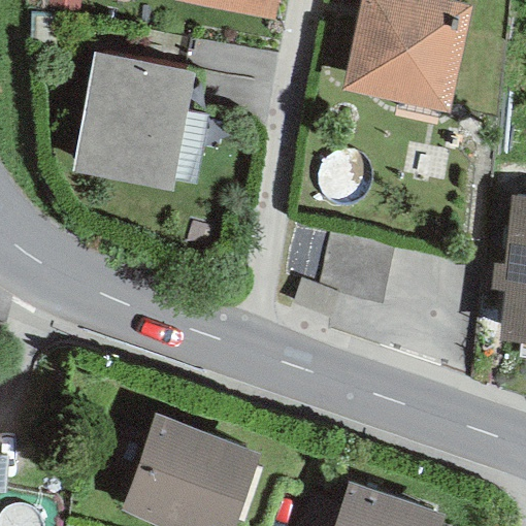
[(173,0),(274,20),(278,0),(173,0)]
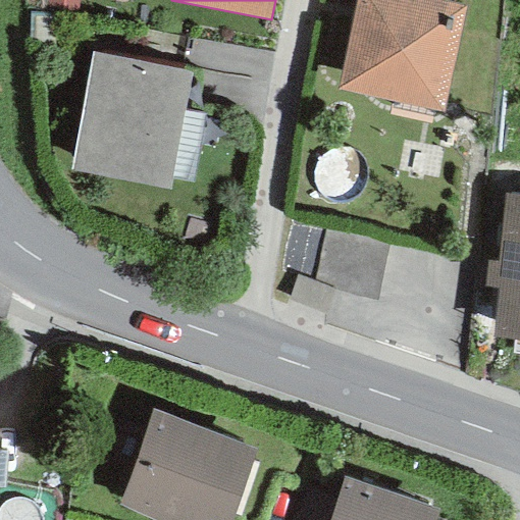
[(358,0),(339,88),(445,110),(467,5),(443,0),(358,0)]
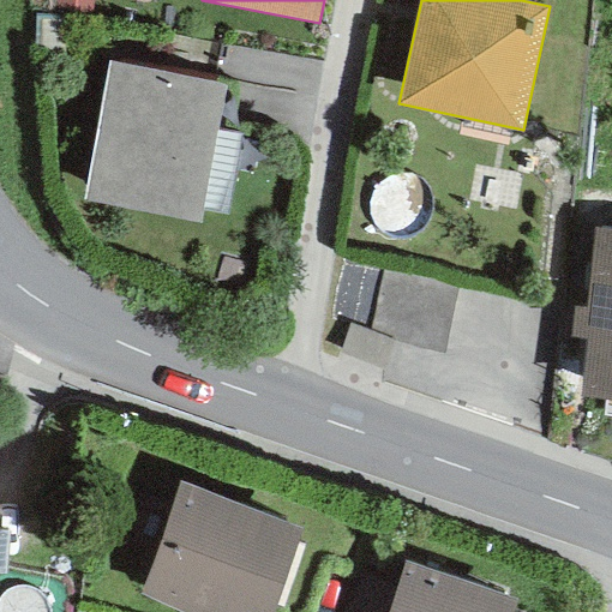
[(227,84),(109,60),(84,198),(201,221),(203,208),(217,129),(227,84)]
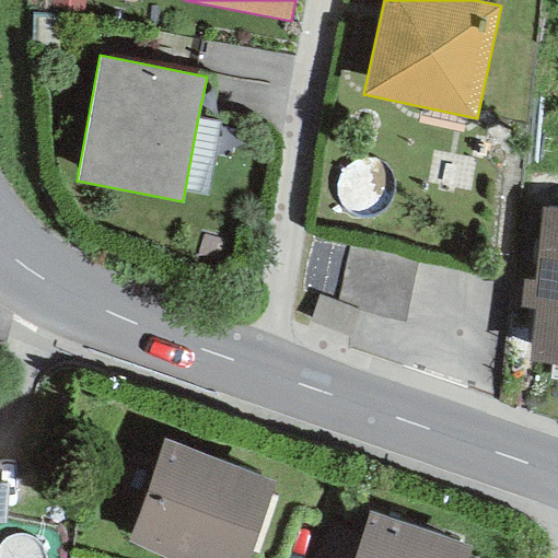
[(185,189),(209,194),(222,121),(198,117),(185,189)]
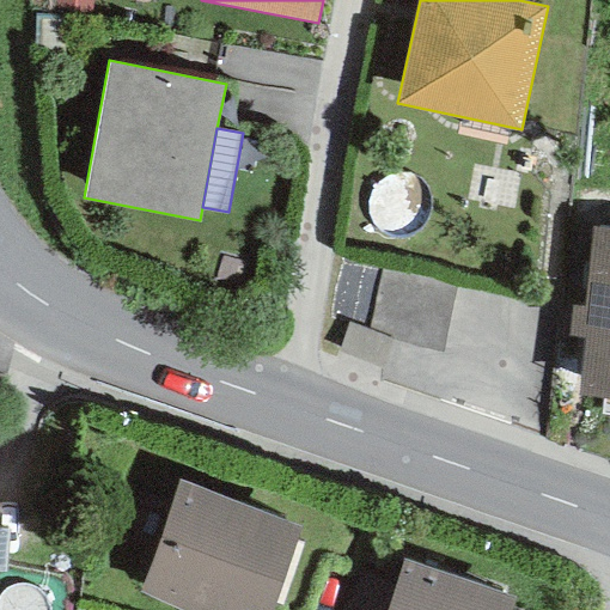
[(586,337),(580,394),(607,396),(604,413),(609,413),(609,229),(596,227),(587,306),(573,305),(569,336),(586,337)]
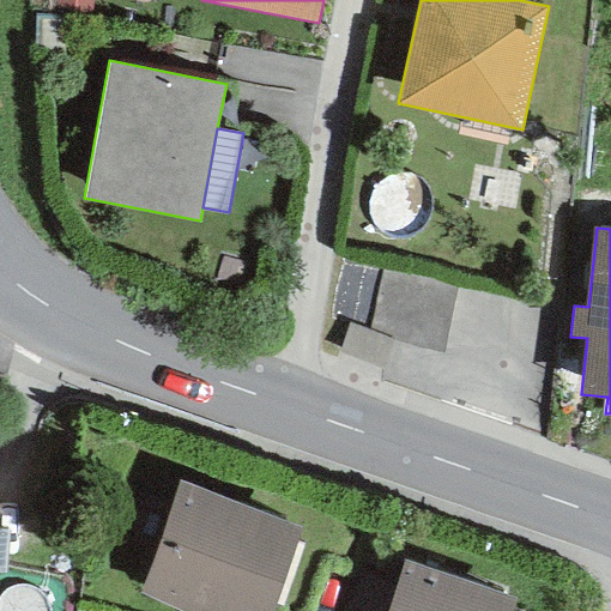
[(448,327),(459,277),(388,261),(377,313),(448,327)]
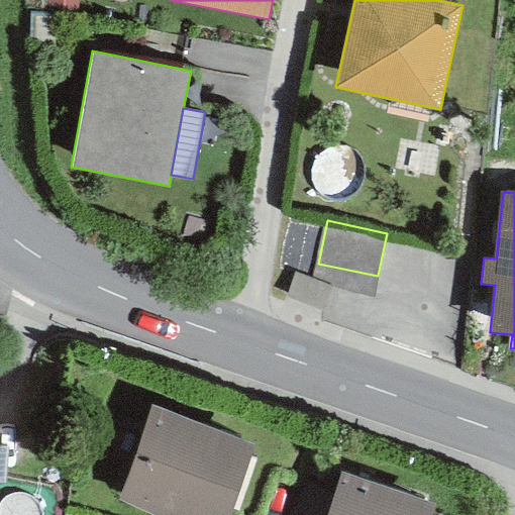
[(153,404),(119,500),(157,514),(171,514),(172,514),(173,514),(229,514),(255,441),(153,404)]
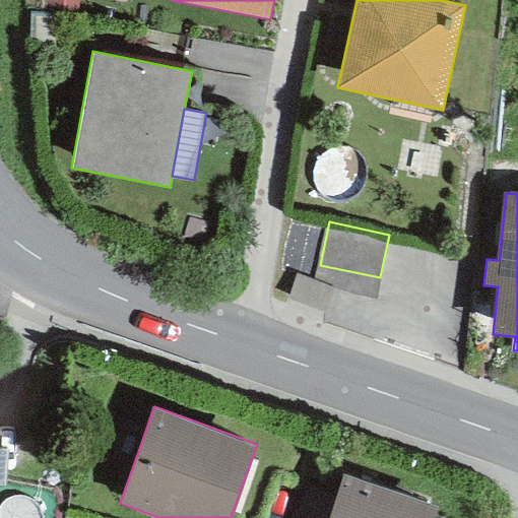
[(435,517),(440,505),(342,472),(327,517),(435,517)]
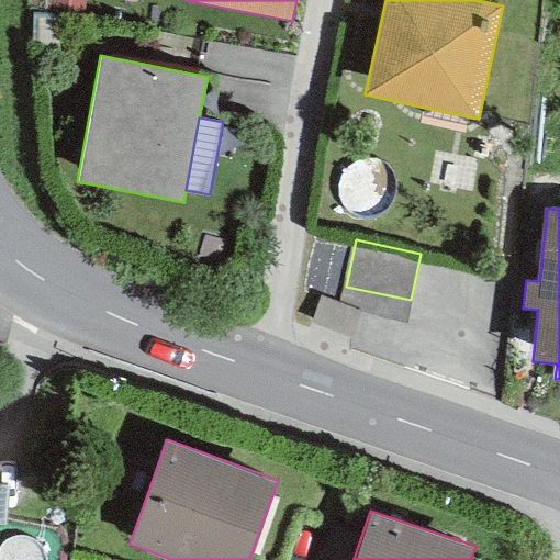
All buildings are outlined.
